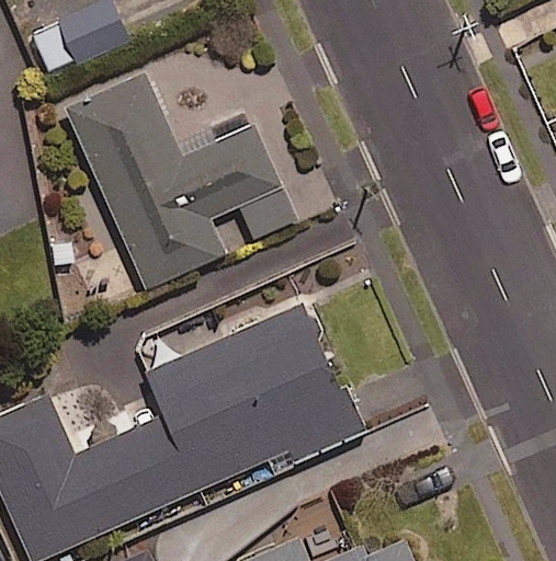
[(125,43),(106,0),(102,0),(25,33),(44,77),(125,43)]
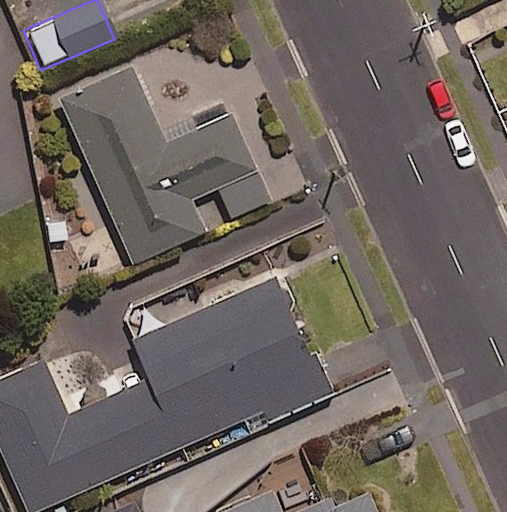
[(129,66),(57,98),(132,264),(204,232),(190,200),(257,170),(231,111),(163,141),(129,66)]
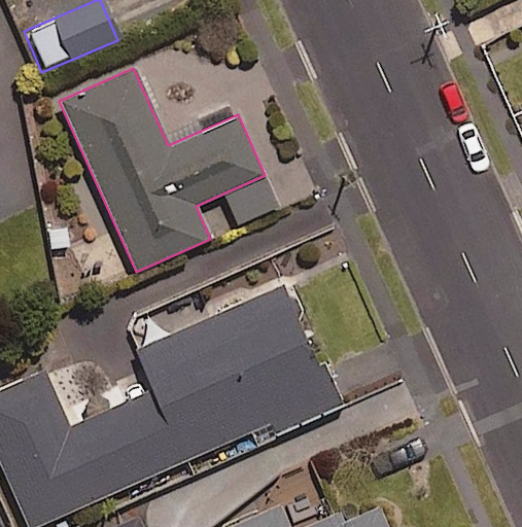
[(44,372),(0,390),(0,464),(27,526),(31,526),(331,397),(282,285),(133,351),(149,390),(68,425),(44,372)]
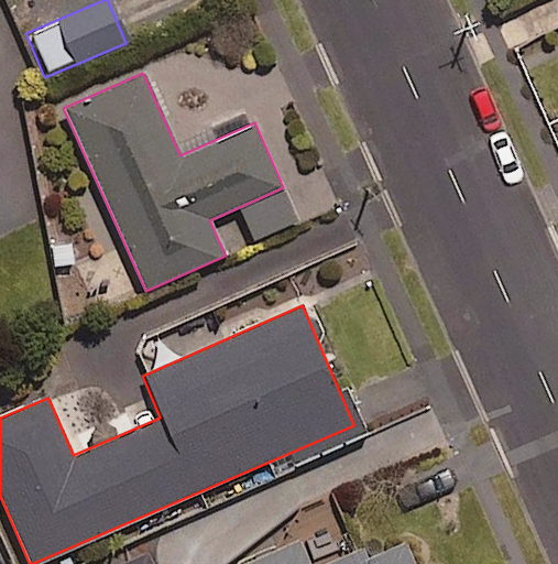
[(308,563),(298,541),(245,563),(413,563),(404,543),(368,559),(362,548),(323,563),(308,563)]
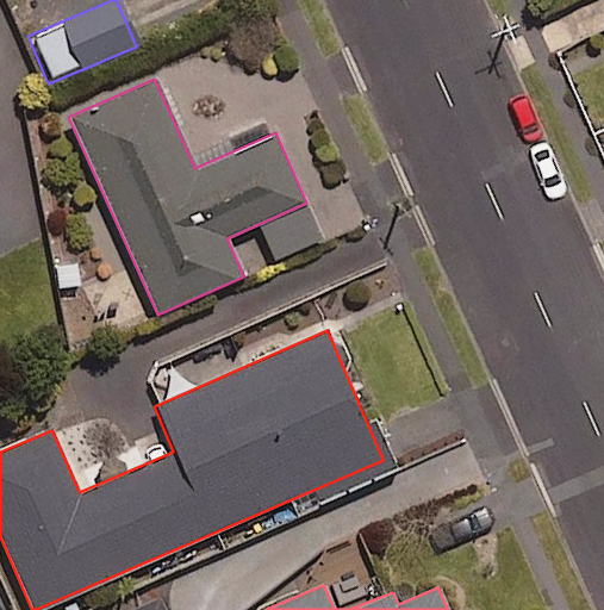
[(161,609),(156,597),(124,609),(161,609)]
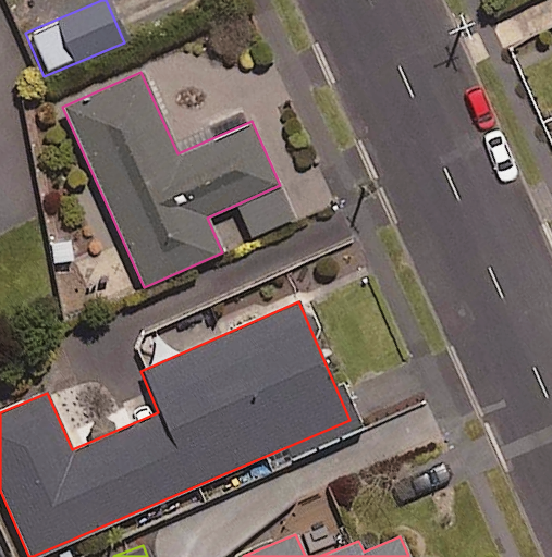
All buildings are outlined.
